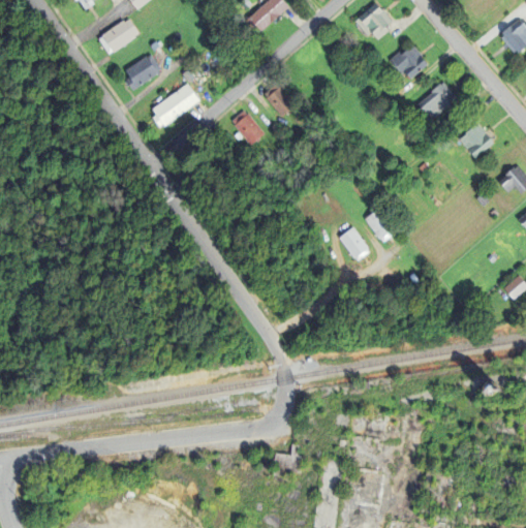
[(287,5),(281,0),(268,0),(246,22),(259,35),(287,5)]
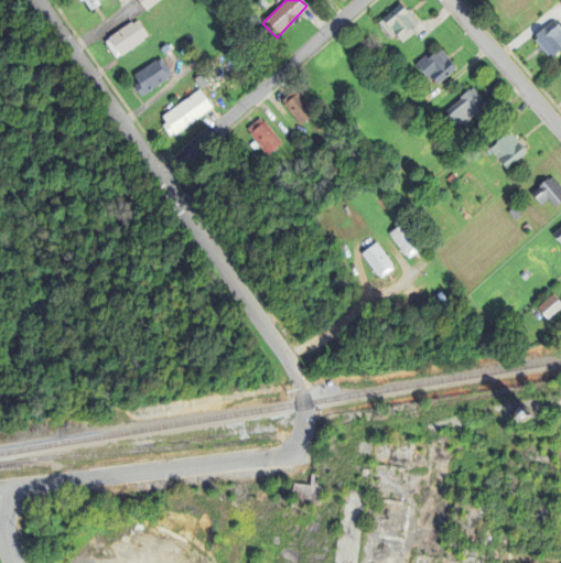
[(379,23),(400,45),(421,24),(400,2),(379,23)]
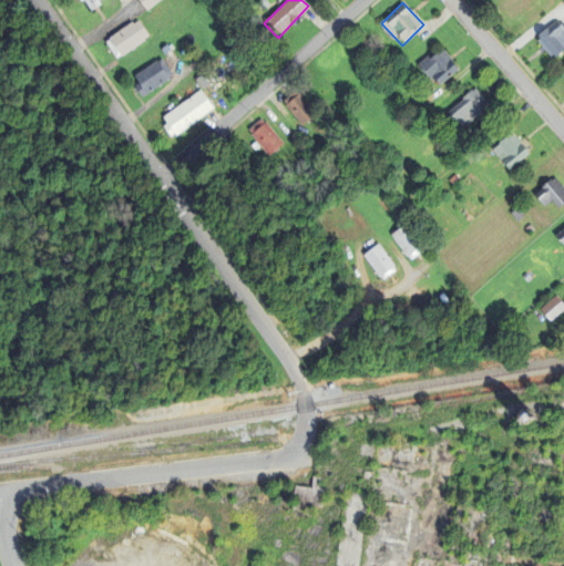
[(105,41),(118,59),(149,37),(136,19),(105,41)]
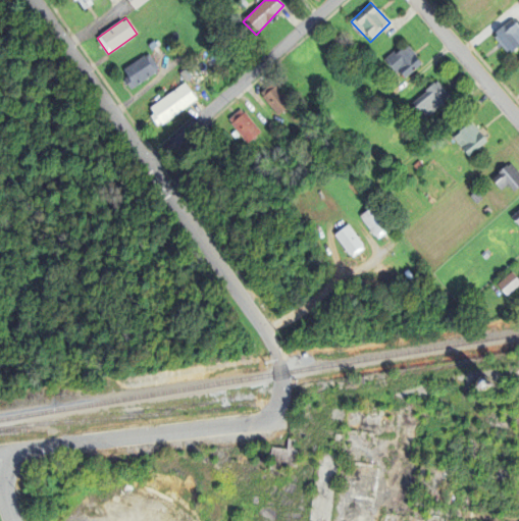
[(518,23),(513,17),(492,36),(509,54),(518,46),(518,23)]
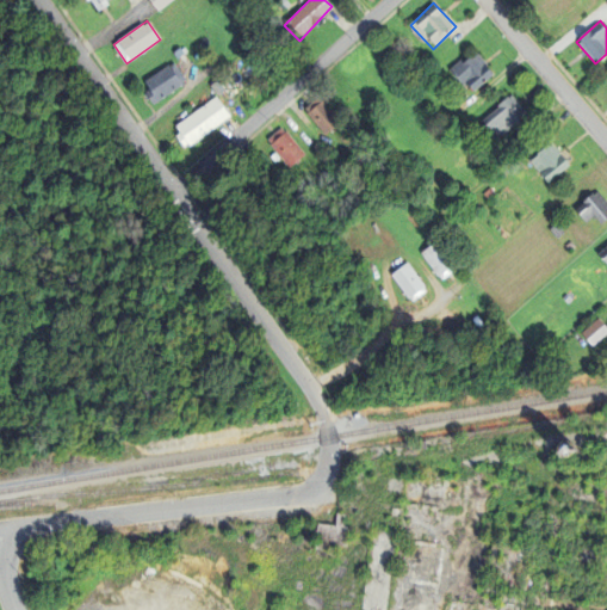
[(450,71),(471,94),(494,73),(474,50),(450,71)]
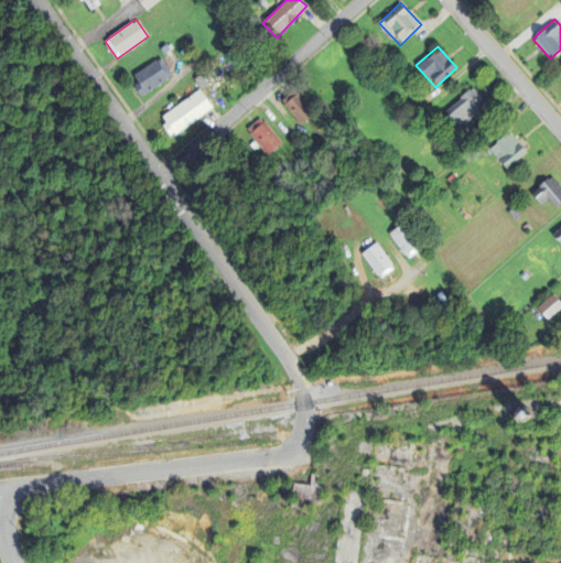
[(173,76),(160,57),(130,77),(143,96),(173,76)]
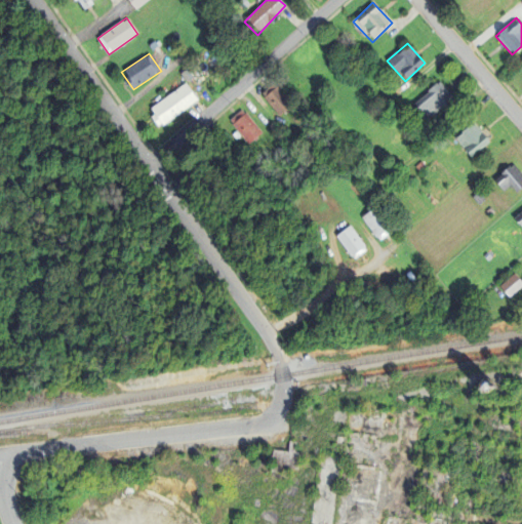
[(453,96),(438,81),(414,106),(429,121),(453,96)]
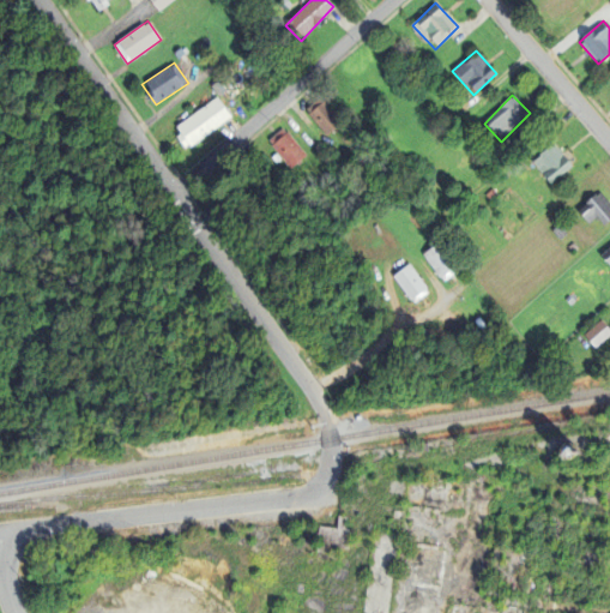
[(173,130),(187,149),(231,116),(217,97),(173,130)]
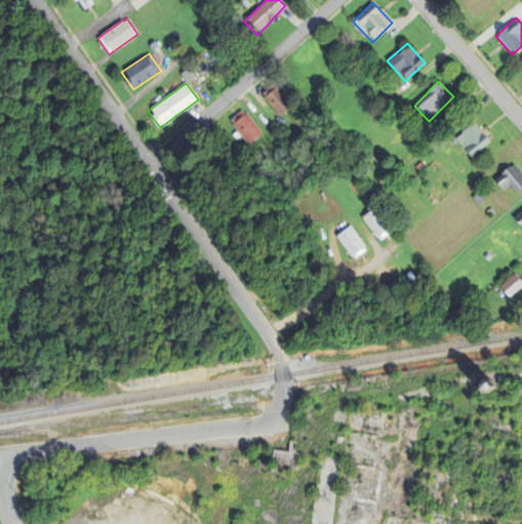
[(293,106),(274,83),(261,94),(280,117),(293,106)]
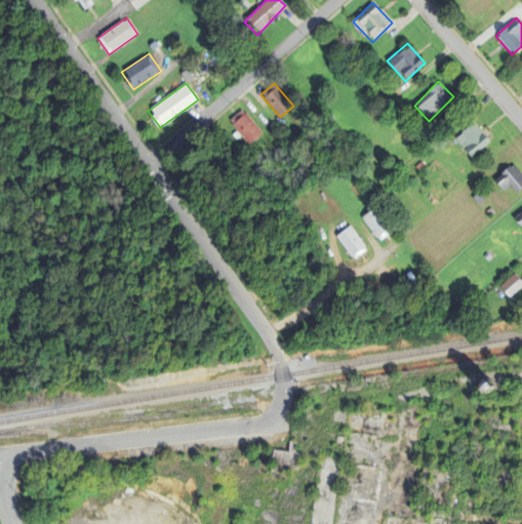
[(249,145),(263,133),(243,110),(230,120),(249,145)]
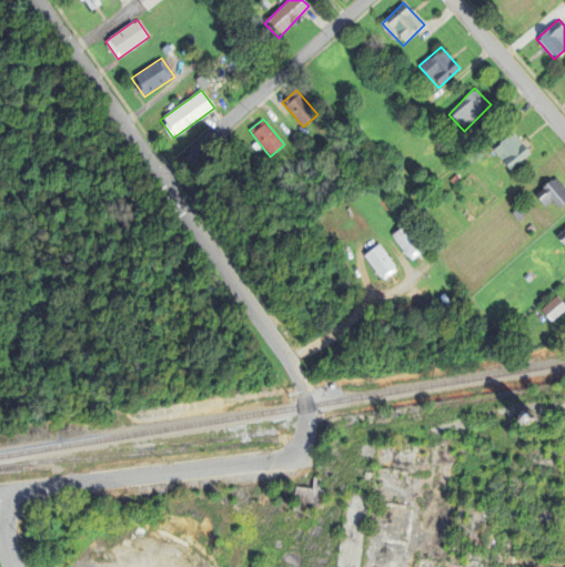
[(493,150),(512,170),(531,153),(512,133),(493,150)]
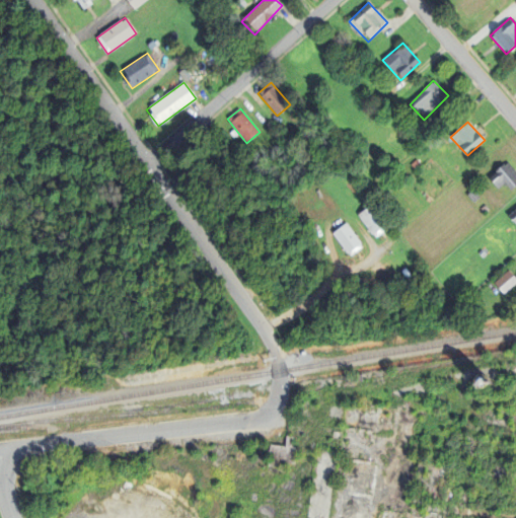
[(510,191),(515,185),(515,171),(505,162),(489,180),(499,191),(504,185),(510,191)]
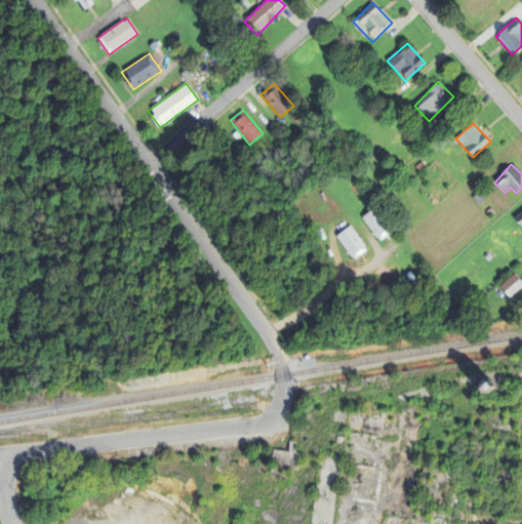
[(362,217),(379,241),(392,232),(375,208),(362,217)]
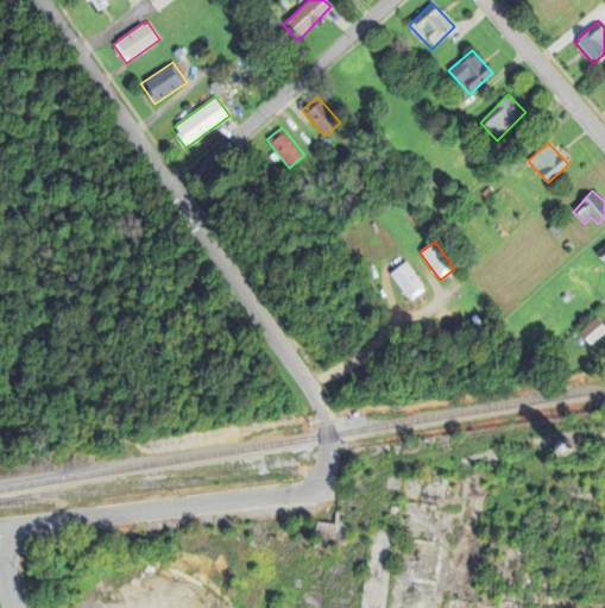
[(424,289),(408,262),(391,273),(407,300),(424,289)]
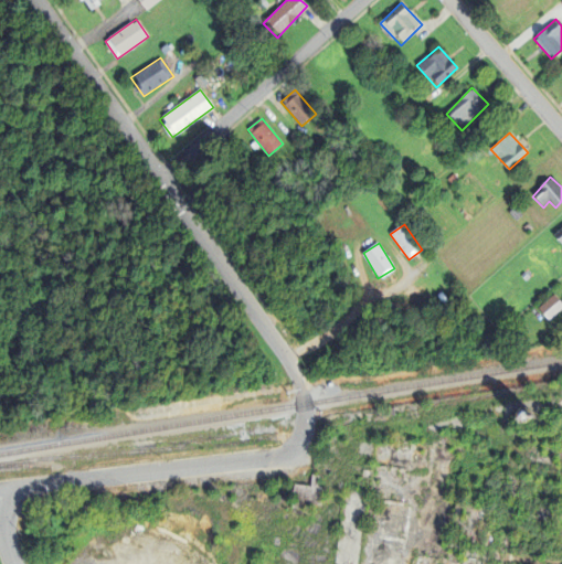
[(324,474),(311,474),(311,483),(292,483),(292,507),(322,507),(324,474)]
